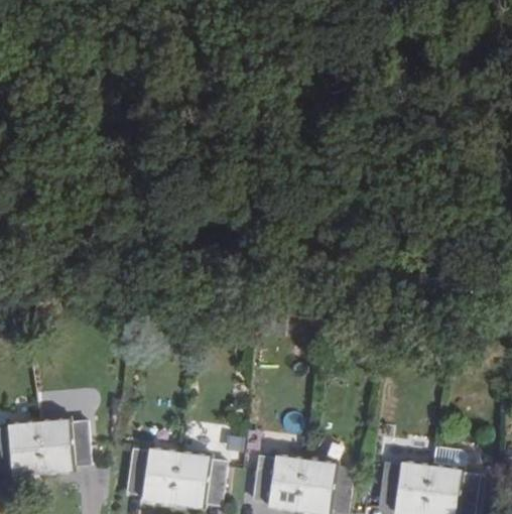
[(214,325),(215,314),(202,312),(200,323),(214,325)]
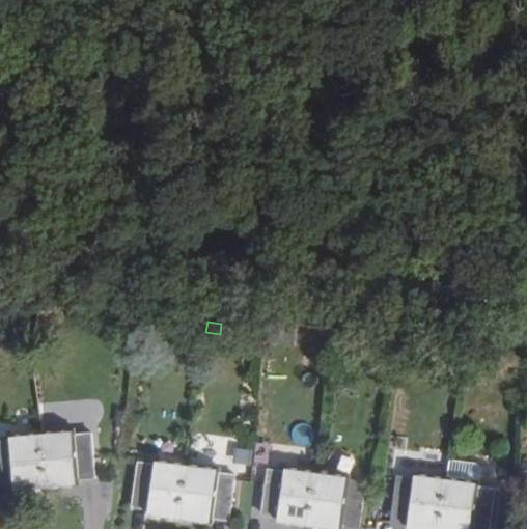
[(275,343),(277,330),(269,329),(267,342),(275,343)]
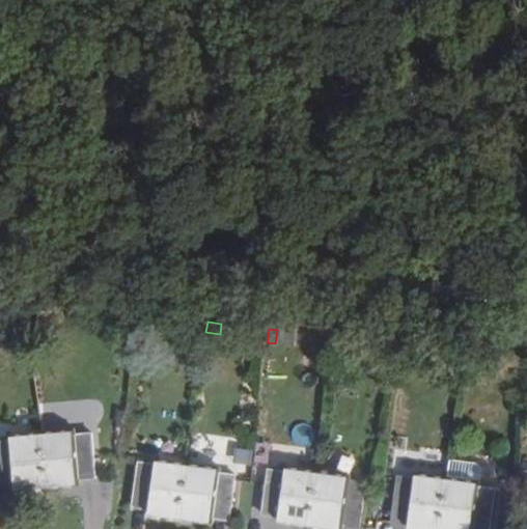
[(71,435),(70,432),(38,435),(43,488),(75,485),(75,482),(93,480),(89,434),(71,435)]
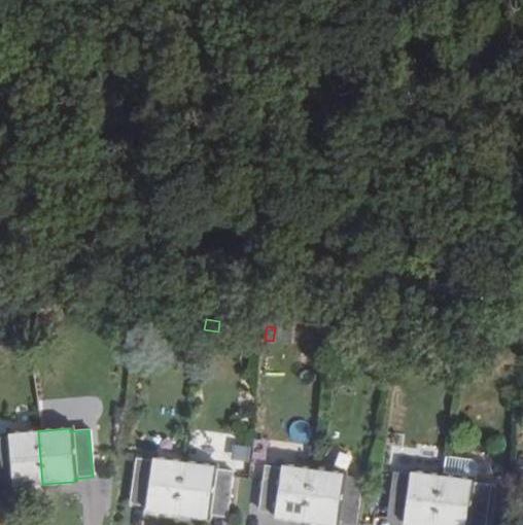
[(13,487),(42,484),(38,431),(7,434),(8,438),(0,438),(0,484),(12,484),(13,487)]
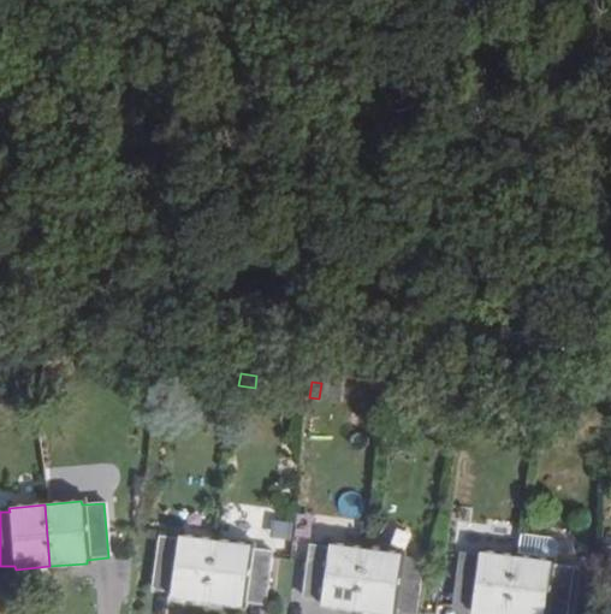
[(171,594),(171,597),(206,602),(214,541),(178,536),(178,539),(156,537),(149,590),(171,594)]
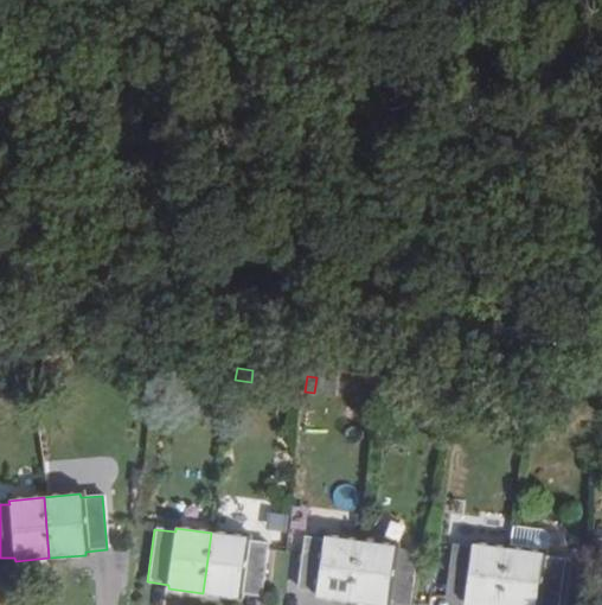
[(245,541),(245,537),(211,533),(203,593),(237,598),(238,594),(260,597),(267,545),(245,541)]
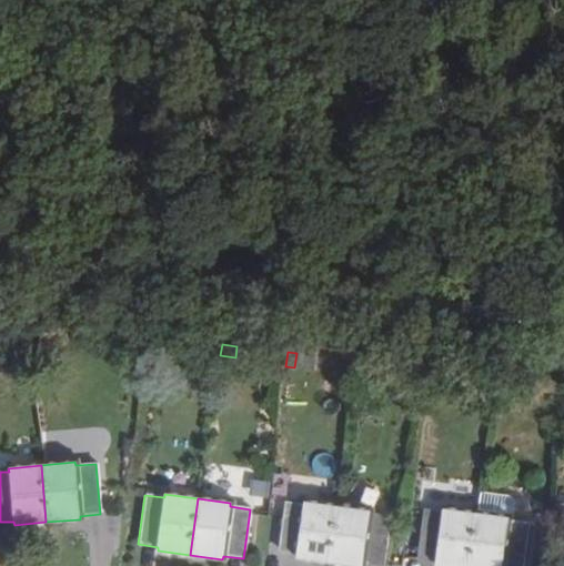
[(295,558),(329,563),(336,506),(303,501),(303,505),(283,502),(275,552),(296,555),(295,558)]
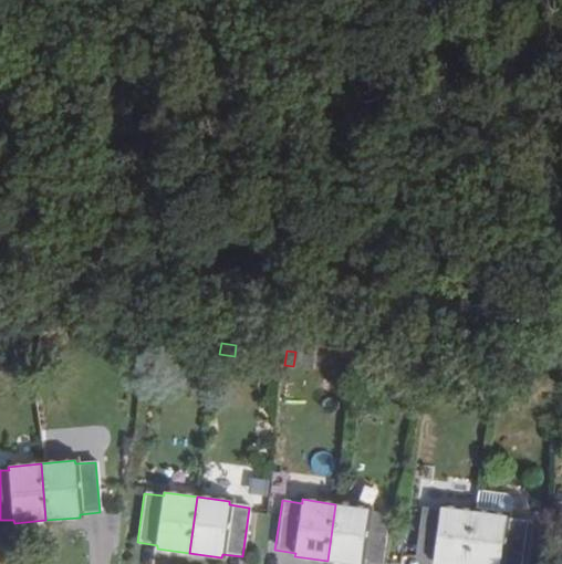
[(366,512),(368,509),(335,504),(328,561),(343,563),(361,563),(361,562),(367,563),(381,563),(388,514),(366,512)]
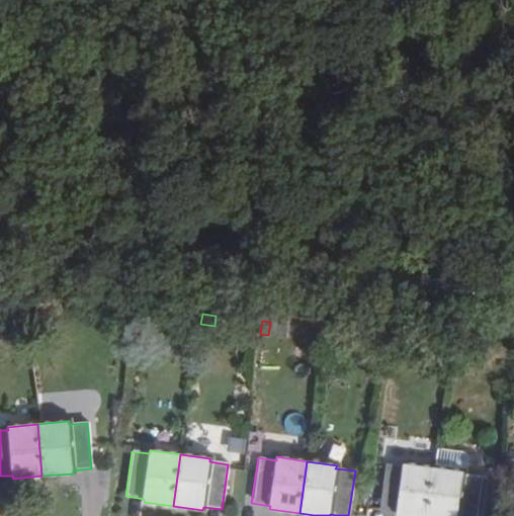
[(401,466),(384,464),(378,511),(395,512),(394,515),(425,515),(433,466),(401,461),(401,466)]
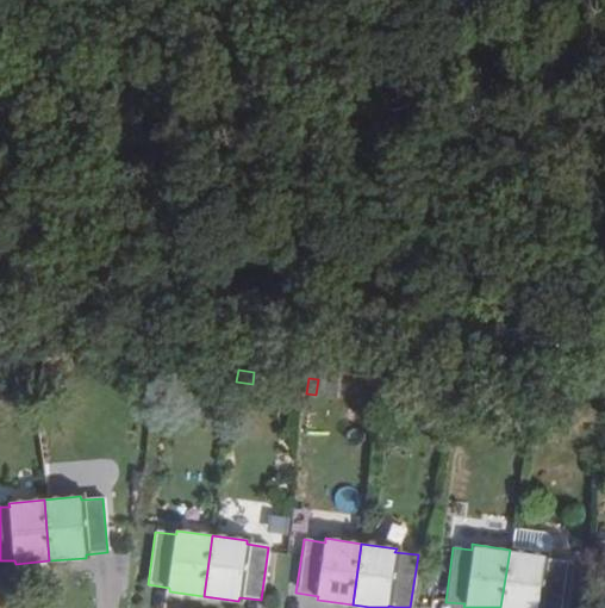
[(548,560),(549,553),(510,550),(500,607),(560,607),(567,563),(548,560)]
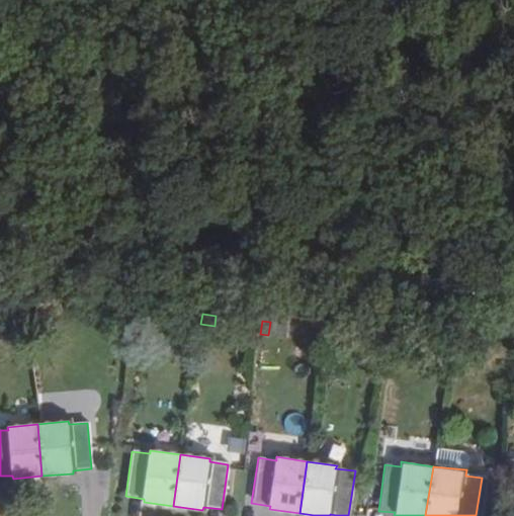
All buildings are outlined.
